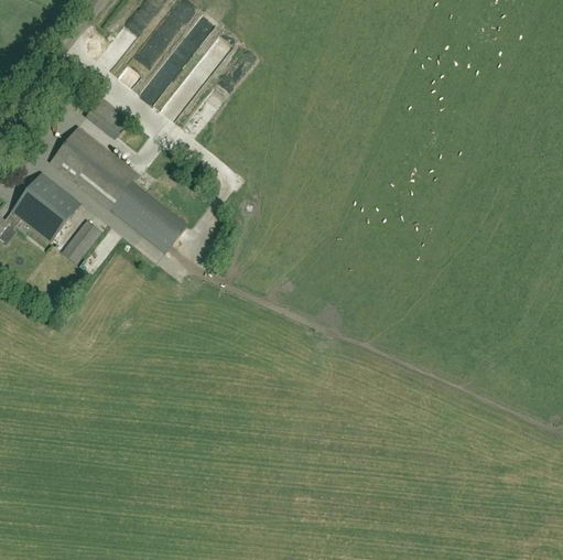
[(130,103),(138,106),(142,96),(134,93),(130,103)]
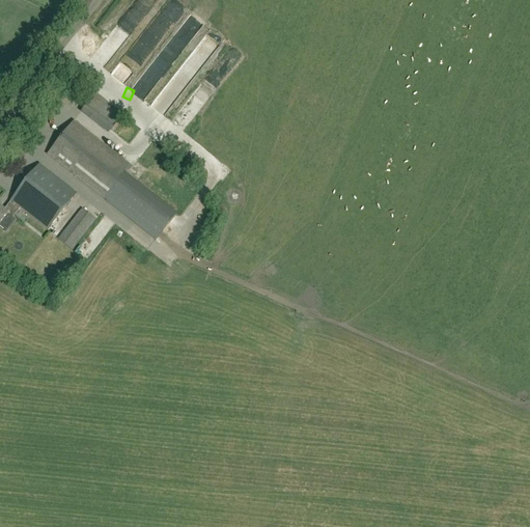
[(83,105),(111,127),(122,112),(94,90),(83,105)]
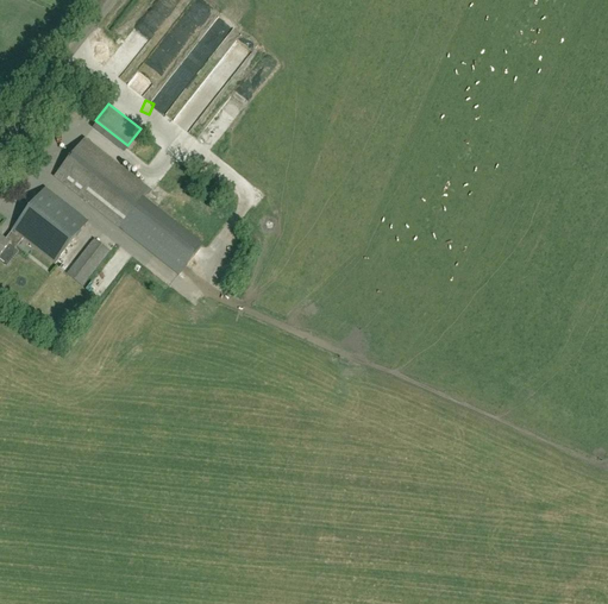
[(54,174),(120,226),(177,271),(200,244),(142,199),(150,188),(83,136),(54,174)]
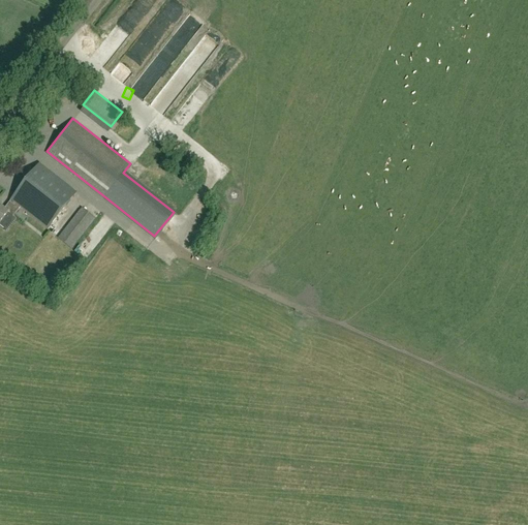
[(47,226),(75,189),(38,160),(9,197),(10,197),(3,207),(0,204),(0,218),(7,210),(10,213),(18,204),(47,226)]
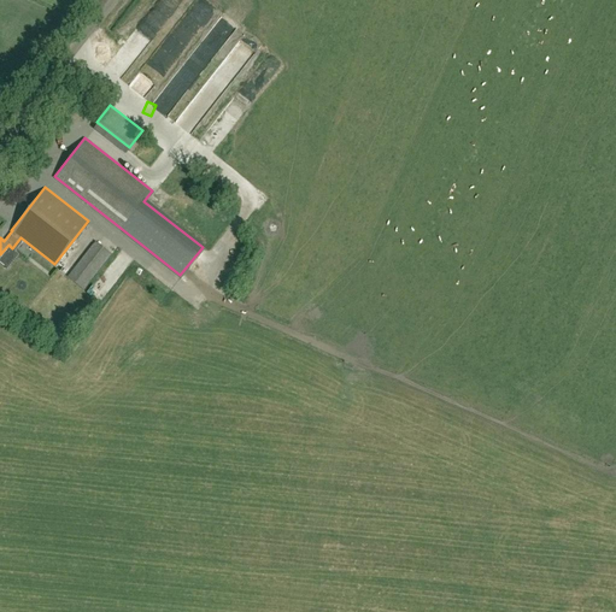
[(88,287),(113,249),(97,237),(71,276),(88,287)]
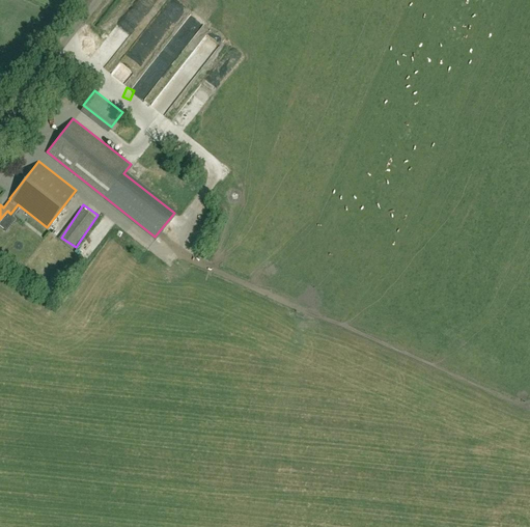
[(84,256),(117,223),(108,214),(76,248),(84,256)]
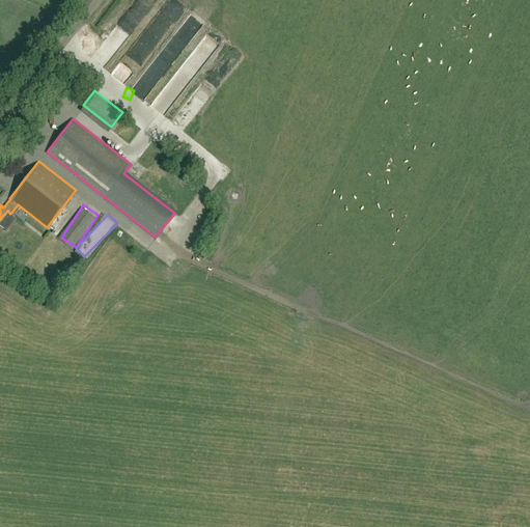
[(184,223),(179,229),(189,237),(193,231),(184,223)]
